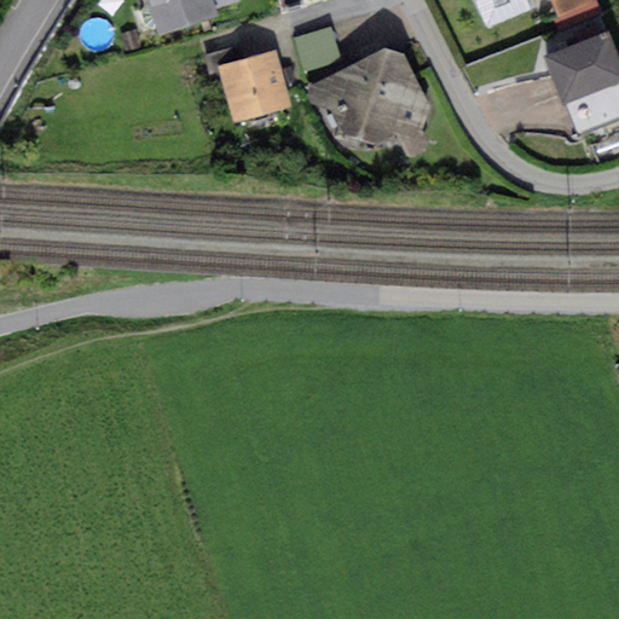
[(120,0),(102,0),(98,5),(113,15),(121,0),(120,0)]
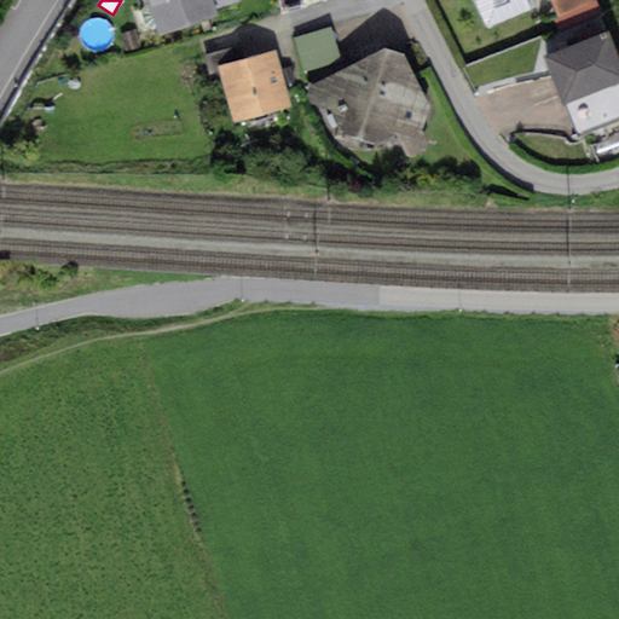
[(146,0),(160,36),(219,16),(217,9),(239,0),(146,0)]
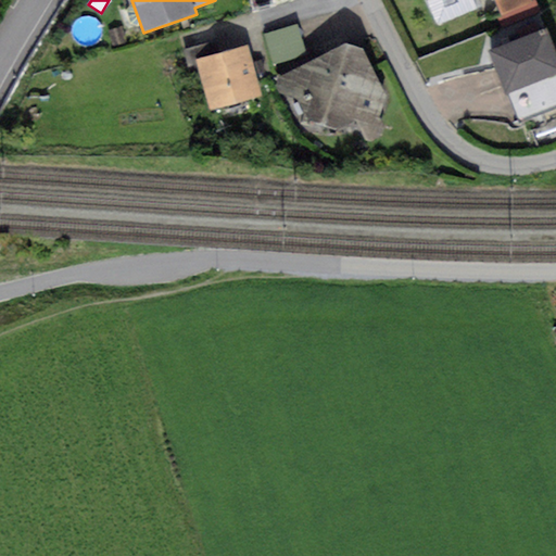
[(442,0),(445,5),(459,0),(494,0),(502,17),(534,4),(532,0),(442,0)]
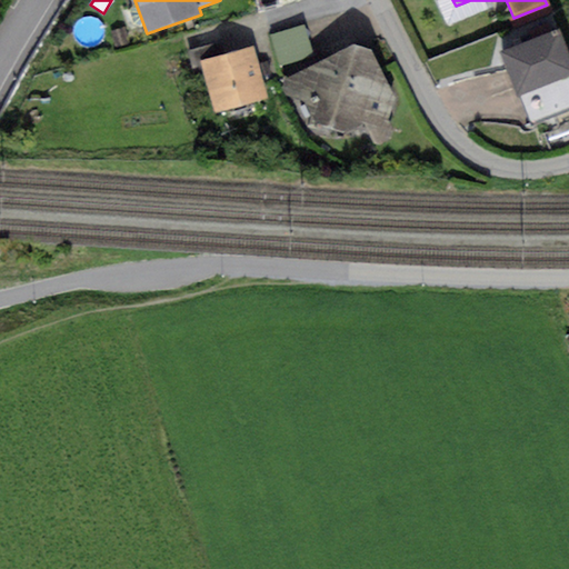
[(302,26),(268,36),(277,68),(311,58),(302,26)]
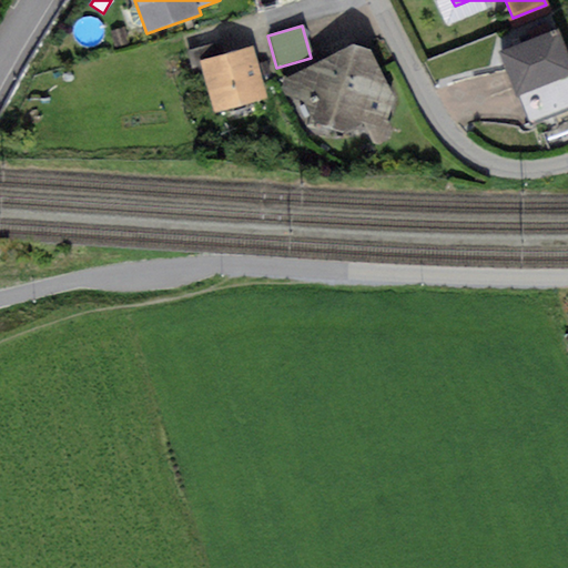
[(124,29),(110,32),(113,48),(128,44),(124,29)]
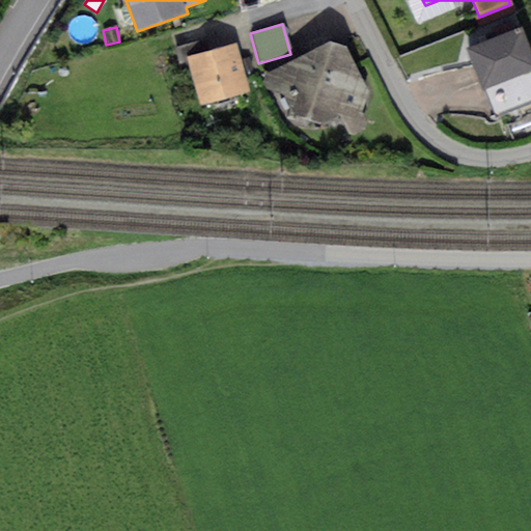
[(530,52),(522,27),(469,47),(496,118),(530,104),(530,52)]
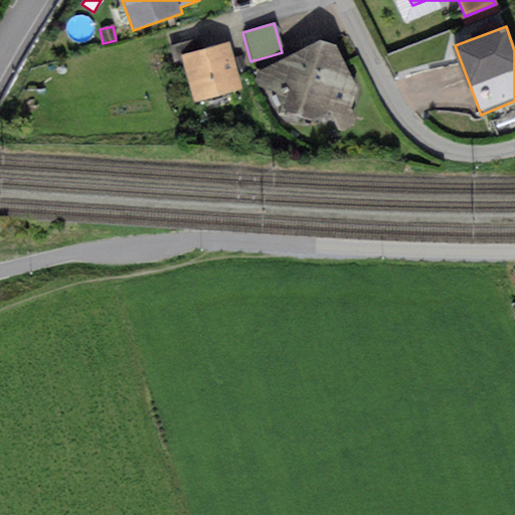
[(180,55),(200,49),(197,37),(167,45),(170,57),(180,55)]
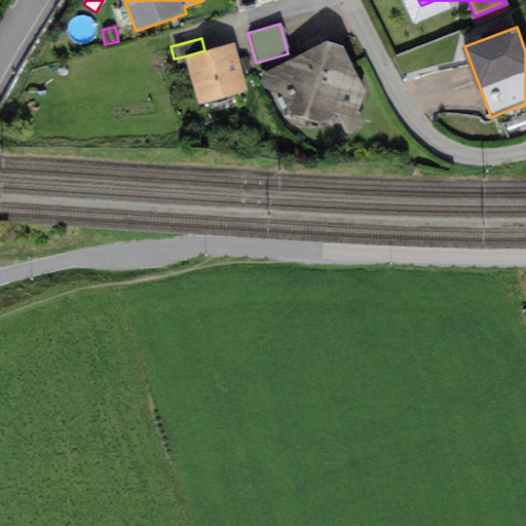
[(326,40),(263,74),(260,87),(280,92),(293,113),(329,126),(345,133),(361,128),(364,118),(358,110),(366,89),(344,46),(326,40)]
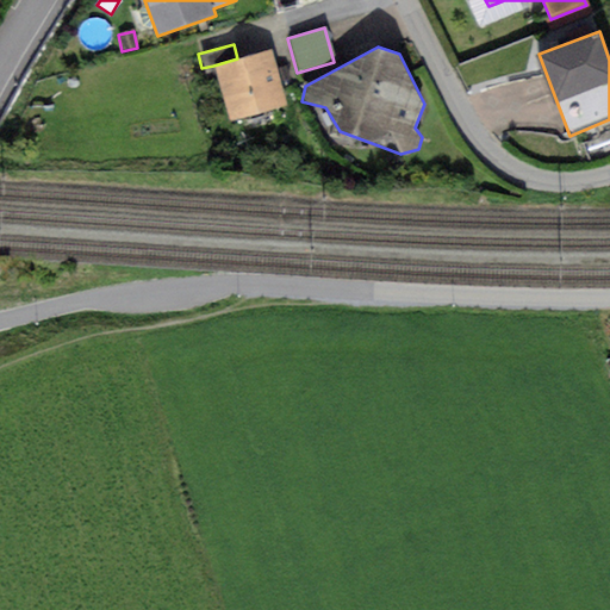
[(237,58),(213,66),(230,119),(286,104),(271,49),(237,58)]
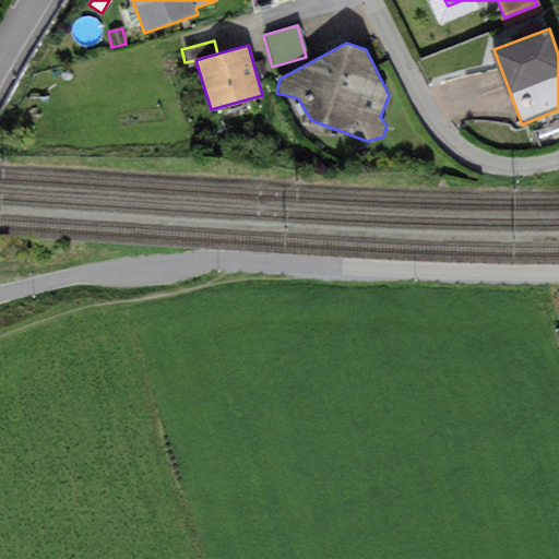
All buildings are outlined.
